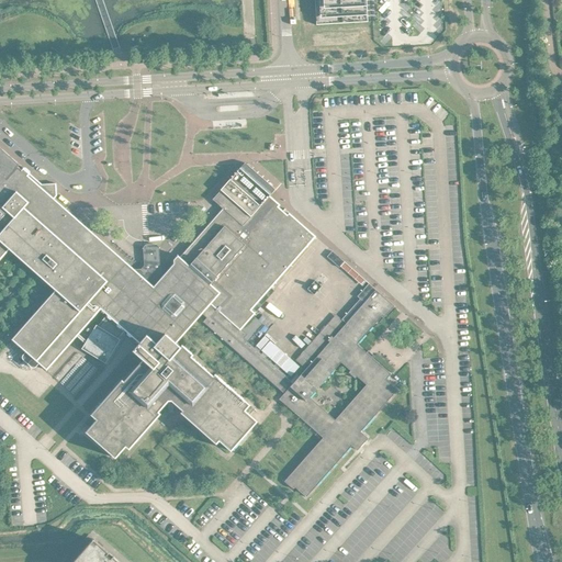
[(315,0),(317,22),(317,24),(344,23),(367,21),(369,21),(367,0),(315,0)]
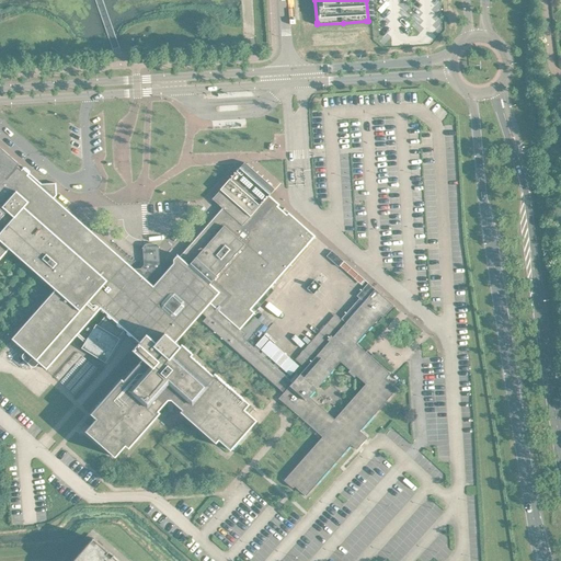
[(0,259),(10,248),(56,289),(12,338),(30,353),(24,358),(32,365),(33,365),(37,359),(47,368),(78,334),(86,342),(82,347),(106,363),(121,338),(118,336),(125,329),(128,331),(127,332),(127,333),(130,335),(132,335),(133,335),(140,342),(134,350),(144,358),(125,380),(123,378),(89,416),(94,422),(87,431),(116,457),(127,445),(130,448),(161,412),(159,411),(169,400),(172,399),(183,409),(182,411),(217,443),(219,439),(231,449),(258,420),(249,412),(254,407),(216,373),(214,375),(192,355),(194,353),(182,343),(181,345),(176,342),(203,312),(207,317),(204,321),(285,392),(279,398),(323,436),(285,480),(293,488),(295,485),(307,495),(352,445),(356,448),(367,435),(361,430),(398,389),(386,378),(391,373),(373,357),(375,355),(368,350),(367,351),(357,343),(382,315),(385,316),(395,305),(376,288),(333,336),(332,334),(328,339),(330,341),(294,381),(278,367),(281,366),(290,375),(299,365),(265,334),(256,344),(254,346),(249,341),(264,323),(254,313),(255,312),(251,309),(274,283),(281,276),(316,236),(289,212),(287,214),(275,203),(276,201),(270,195),(275,189),(275,187),(247,162),(244,162),(239,170),(238,170),(238,171),(237,172),(236,171),(235,171),(235,173),(235,174),(231,175),(231,176),(232,176),(231,178),(230,178),(230,179),(213,198),(222,207),(180,255),(178,254),(174,259),(174,263),(171,266),(163,266),(161,270),(161,271),(155,272),(153,267),(152,267),(152,272),(145,272),(145,271),(141,267),(135,268),(45,189),(44,183),(42,183),(0,146),(0,259)]
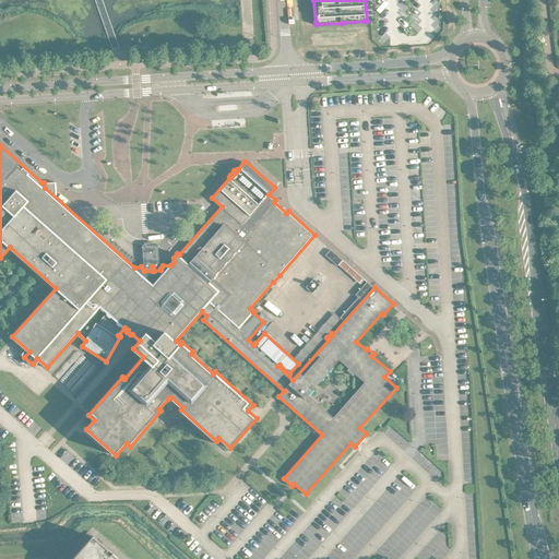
[(336,252),(333,248),(332,249),(331,249),(326,254),(339,265),(343,260),(335,252),(336,252)]
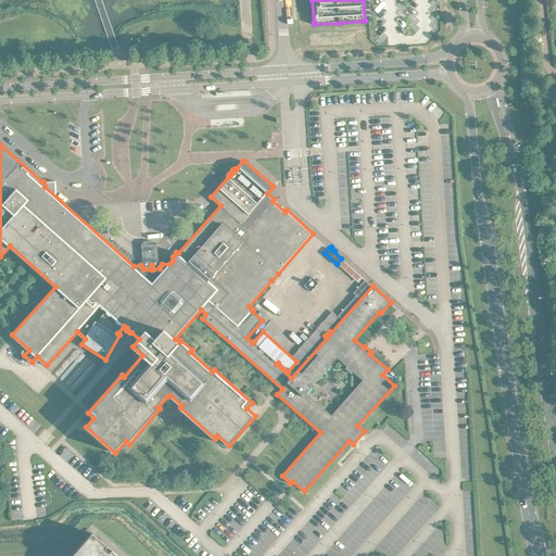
[(366,280),(354,292),(357,294),(339,315),(343,319),(373,286),(366,280)]
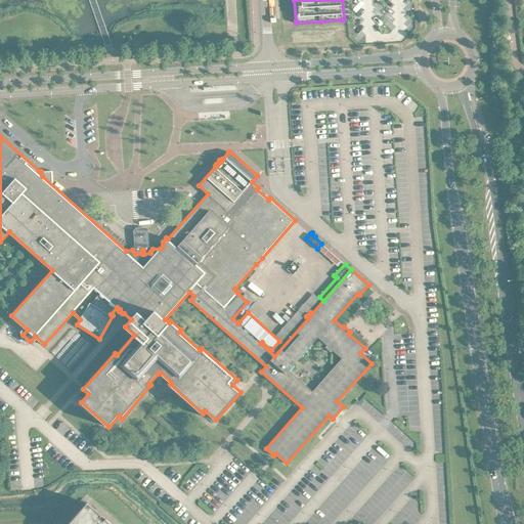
[(69,523),(113,523),(88,501),(69,523)]
